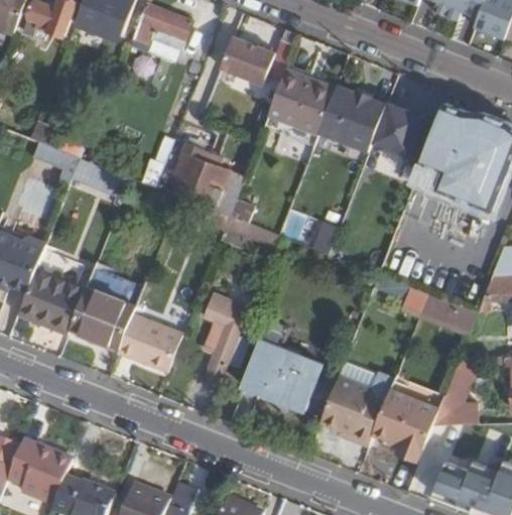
[(0,27),(13,32),(25,0),(0,0),(0,27)]
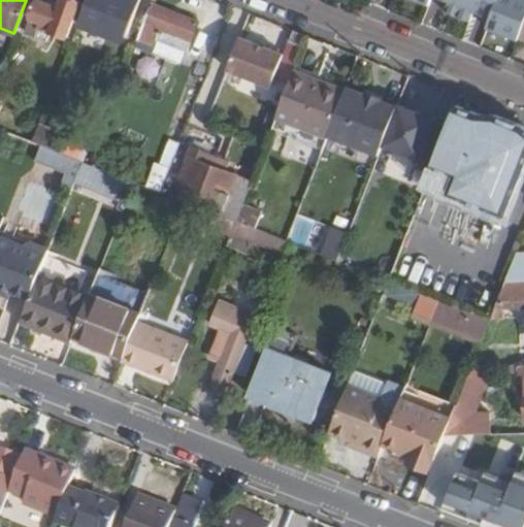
[(35,0),(23,31),(34,36),(38,27),(64,37),(77,4),(67,0),(57,0),(55,7),(37,0),(35,0)]
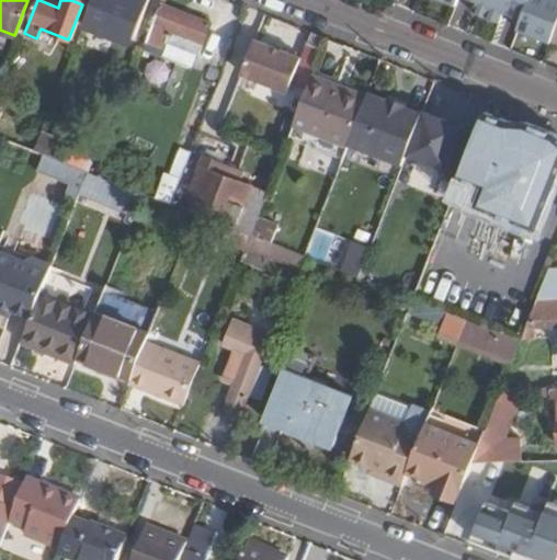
[(91,0),(83,20),(129,37),(145,0),(91,0)]
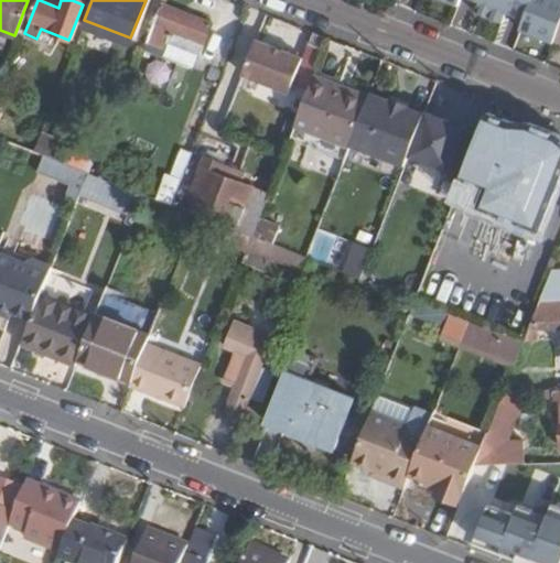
[(559,21),(559,0),(438,0),(456,7),(459,0),(472,0),(477,2),(474,13),(501,22),(504,12),(523,19),(518,30),(552,42),(553,41),(559,21)]
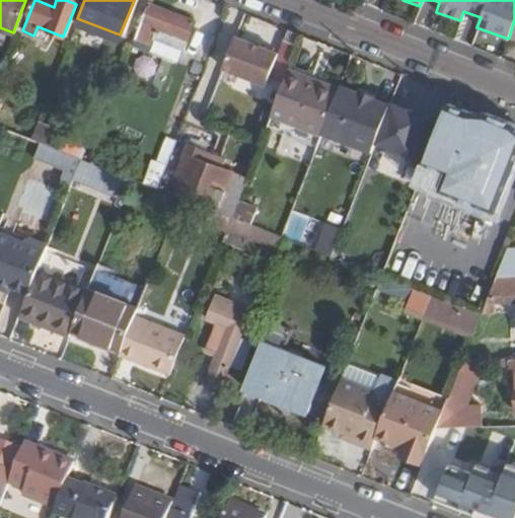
[(144,4),(131,39),(149,46),(151,40),(164,45),(160,54),(173,59),(178,49),(180,50),(192,22),(144,4)]
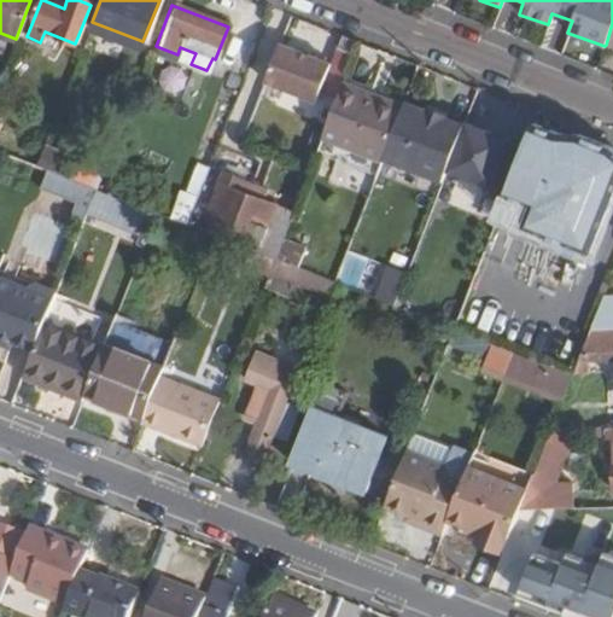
[(317,91),(334,98),(340,83),(344,76),(356,41),(338,35),(328,60),(317,91)]
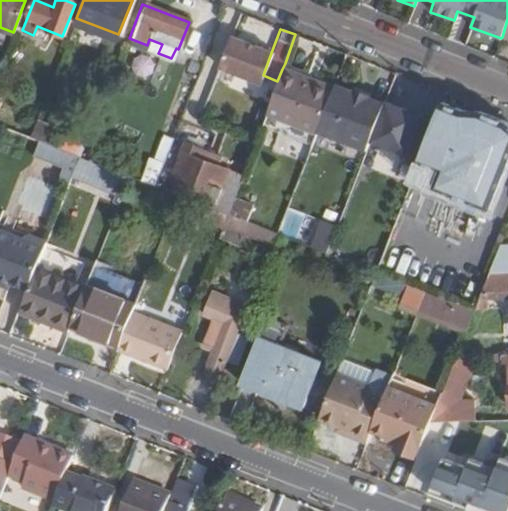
[(263,75),(272,50),(230,34),(217,68),(260,84),(263,75)]
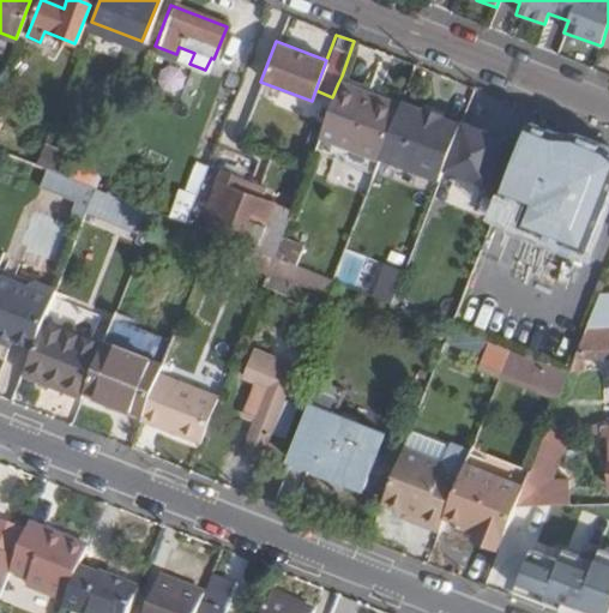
[(359,96),(398,112),(402,98),(342,76),(338,83),(360,91),(359,96)]
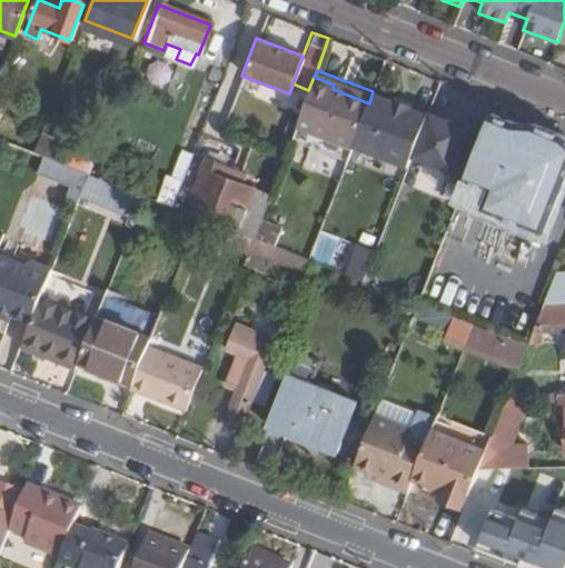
[(308,90),(291,136),(311,143),(347,157),(369,103),(333,89),(334,85),(314,77),(308,90)]
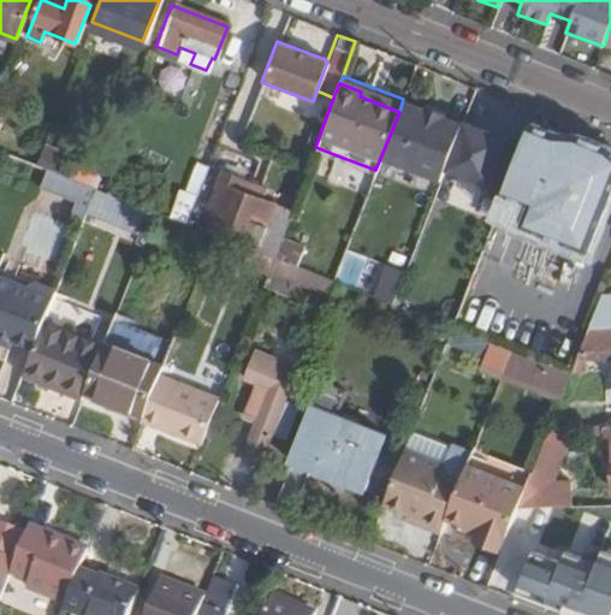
[(461,126),(402,102),(399,112),(381,158),(439,181),(440,178),(461,126)]
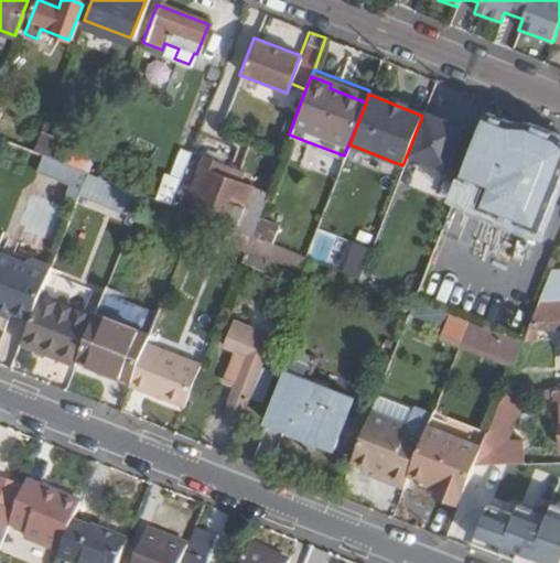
[(422,116),(404,163),(458,184),(460,179),(477,133),(423,112),(422,116)]
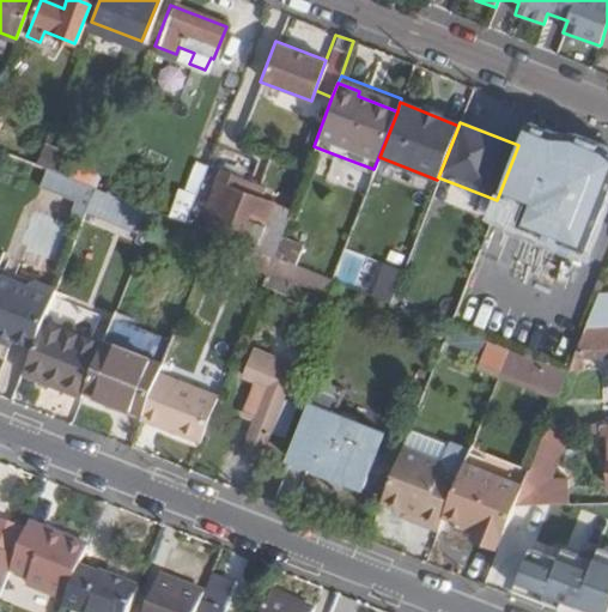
[(518,145),(499,194),(523,204),(516,224),(583,250),(607,187),(607,149),(605,145),(597,143),(595,150),(557,134),(527,122),(518,145)]
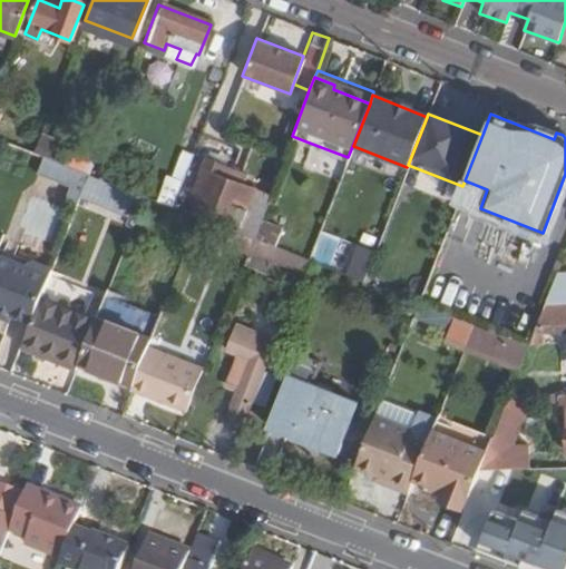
[(518,125),(554,139),(556,133),(533,123),(519,123),(518,125)]
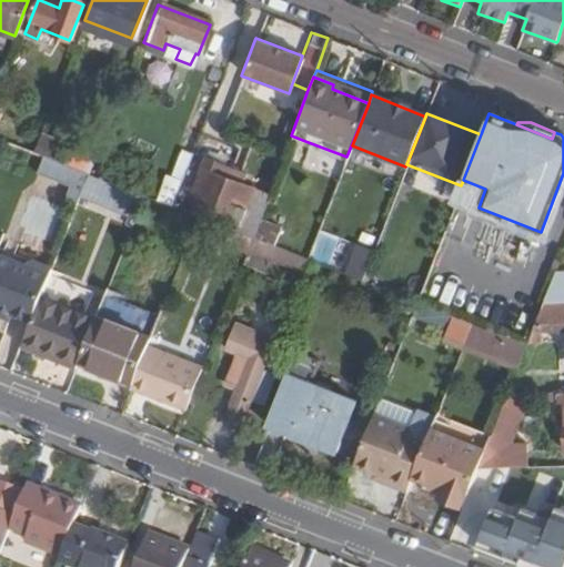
[(40,132),(32,152),(56,161),(62,142),(40,132)]
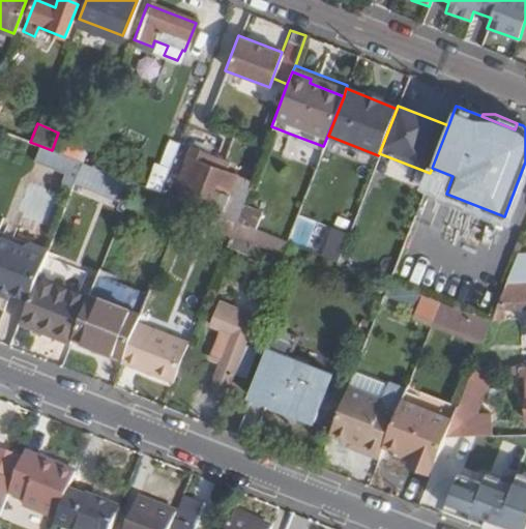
[(269,131),(288,138),(290,134),(271,126),(269,131)]
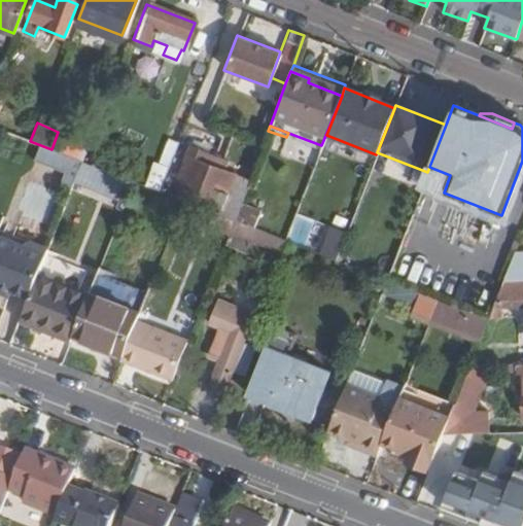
[(155,168),(165,171),(175,142),(166,139),(155,168)]
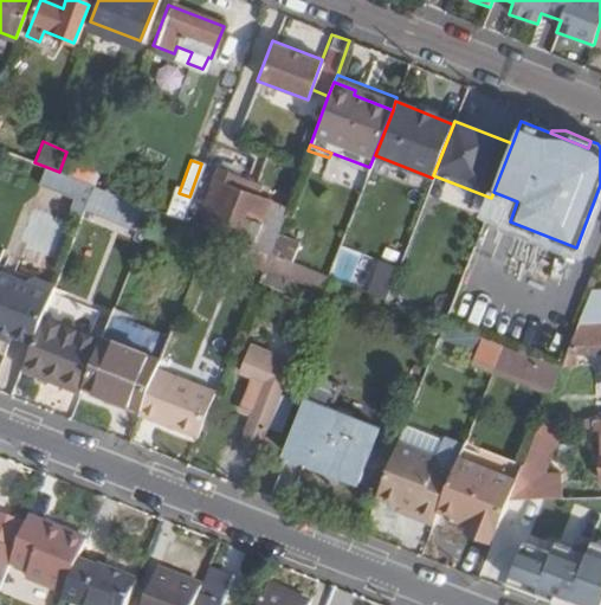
[(253,240),(250,246),(269,253),(275,235),(285,207),(251,194),(254,184),(217,169),(201,210),(226,220),(225,223),(238,229),(236,232),(253,240)]
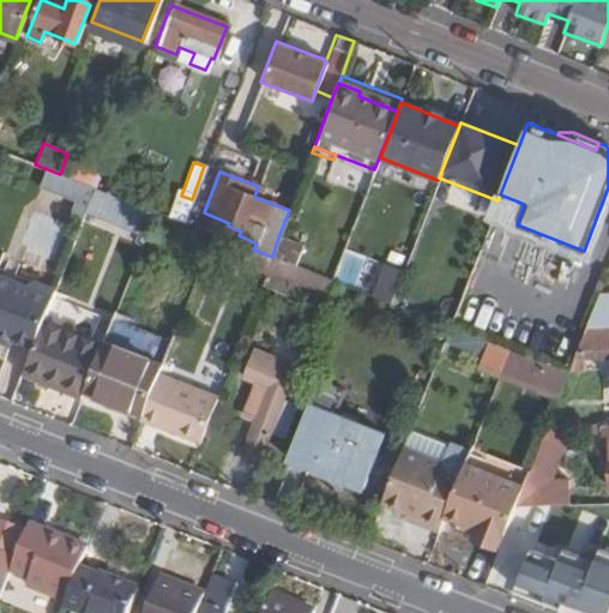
[(85,211),(144,234),(154,210),(100,190),(94,187),(85,211)]
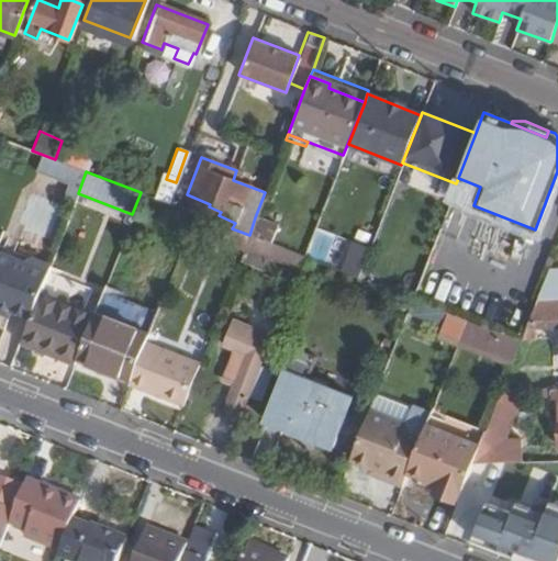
[(336,257),(353,264),(368,224),(323,206),(313,234),(323,238),(319,249),(320,250),(336,257)]
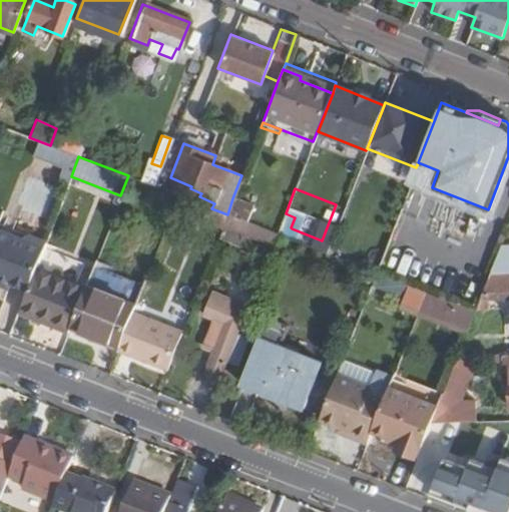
[(250,205),(232,198),(227,214),(244,221),(250,205)]
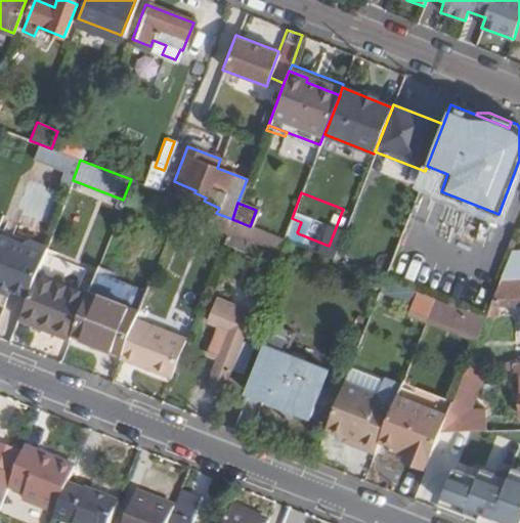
[(343,209),(329,246),(337,249),(351,212),(343,209)]
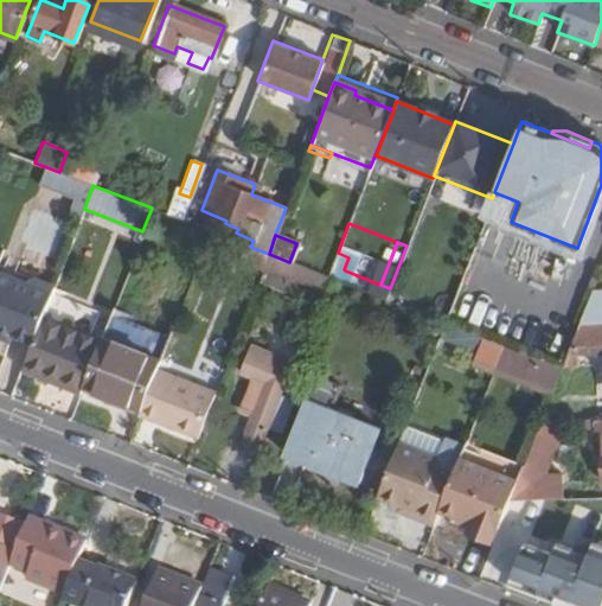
[(263,269),(269,254),(250,247),(243,243),(235,263),(261,274),(263,269)]
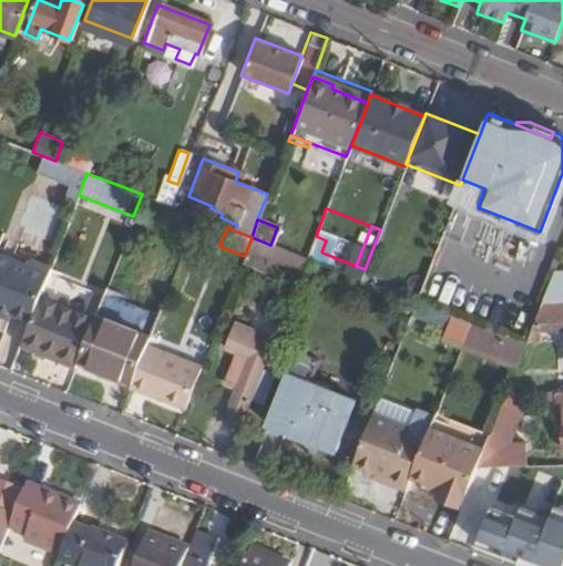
[(270,260),(302,273),(307,258),(270,245),(252,237),(246,251),(270,260)]
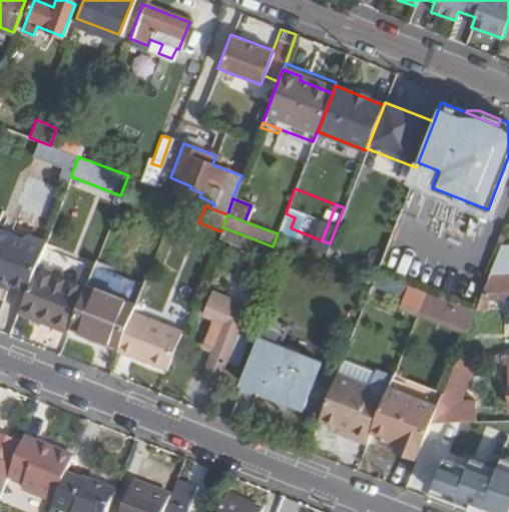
[(0,230),(19,237),(27,234),(0,223),(0,230)]
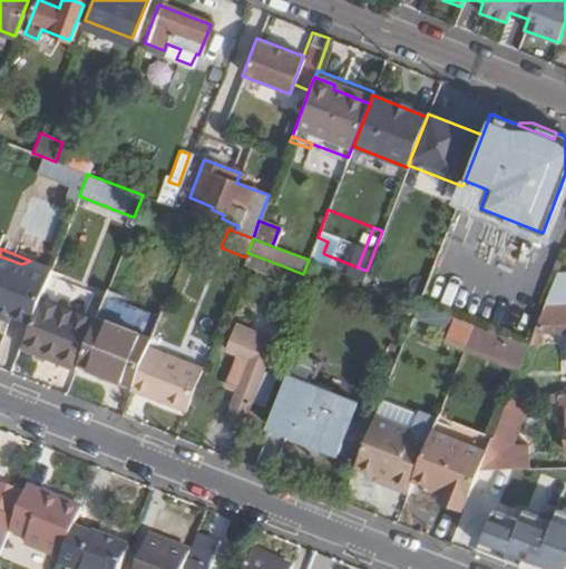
[(272,262),(247,253),(245,257),(242,265),(266,275),(272,262)]
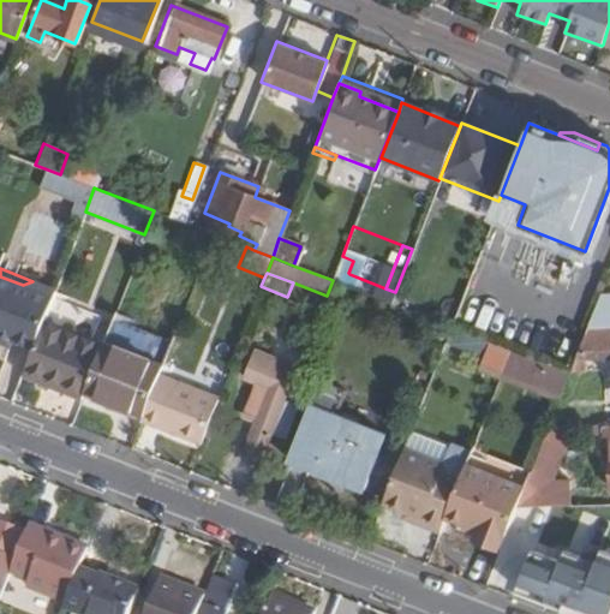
[(368,281),(350,274),(345,285),(363,292),(368,281)]
